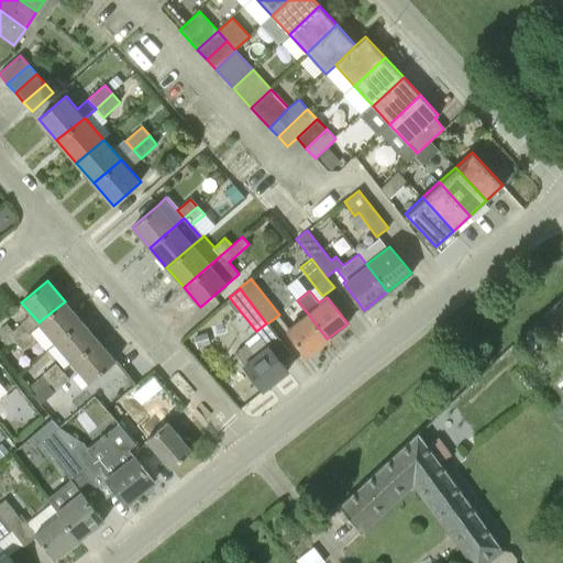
[(562,296),(545,313),(562,331),(562,296)]
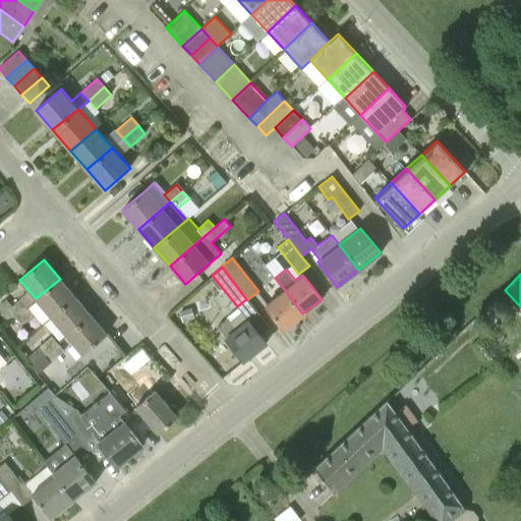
[(36,298),(49,316),(75,296),(60,279),(36,298)]
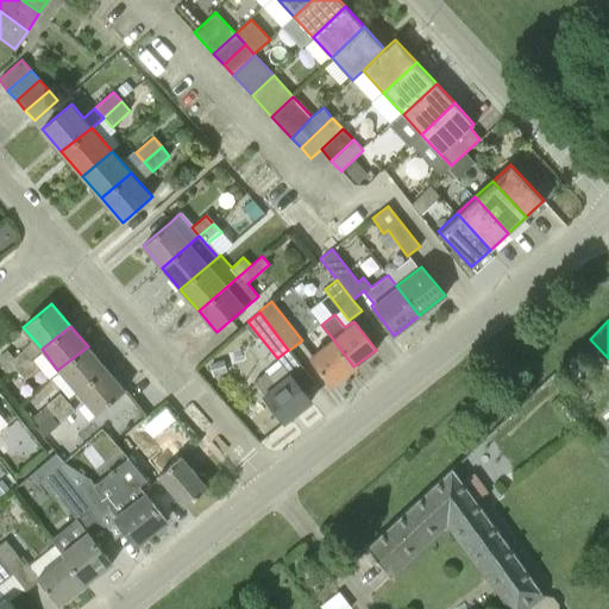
[(332,384),(353,366),(332,338),(309,356),(332,384)]
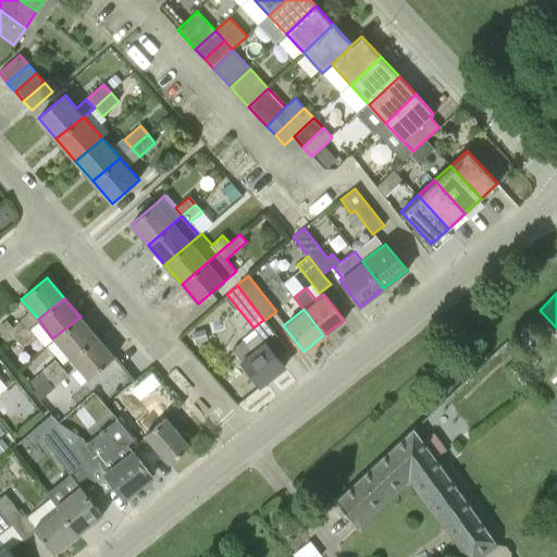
[(52,338),(71,359),(98,337),(81,317),(52,338)]
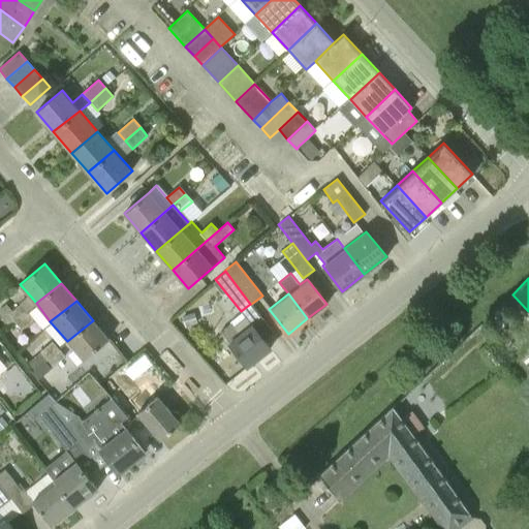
[(14,322),(28,311),(21,304),(9,315),(14,322)]
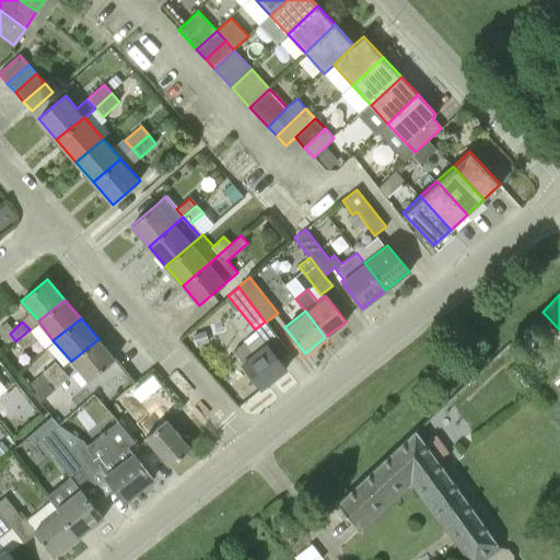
[(247,346),(244,342),(233,351),(243,363),(242,364),(261,388),(286,369),(278,359),(289,351),(266,322),(265,322),(255,329),(259,336),(247,346)]
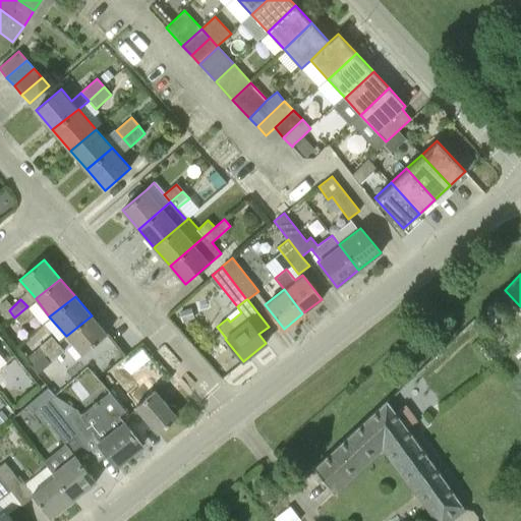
[(27,306),(14,317),(21,325),(34,313),(27,306)]
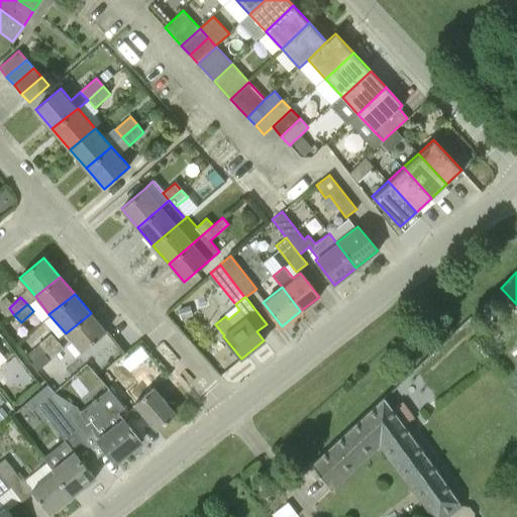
[(91,313),(66,333),(74,343),(81,352),(106,331),(91,313)]
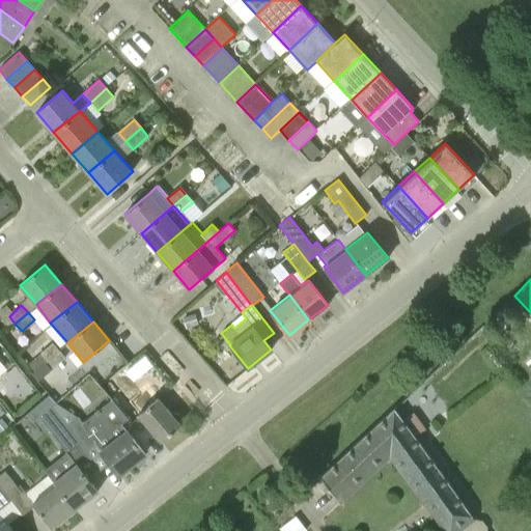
[(27,364),(33,371),(59,351),(53,342),(27,364)]
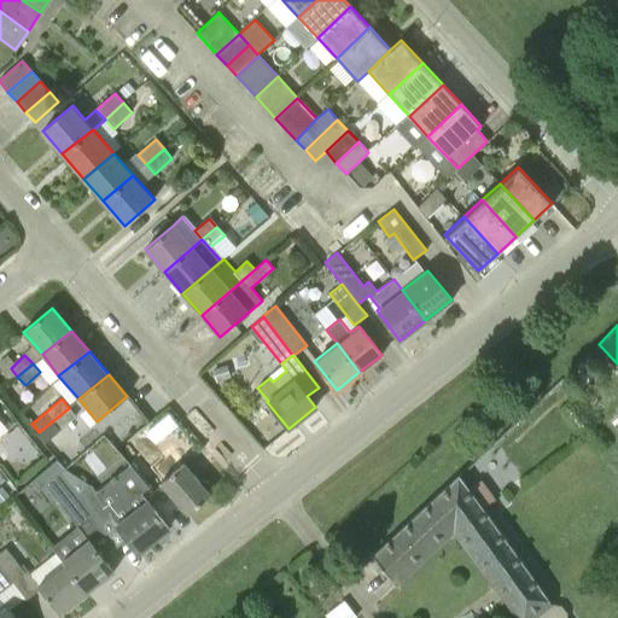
[(44,444),(62,429),(76,417),(69,408),(39,432),(36,435),(44,444)]
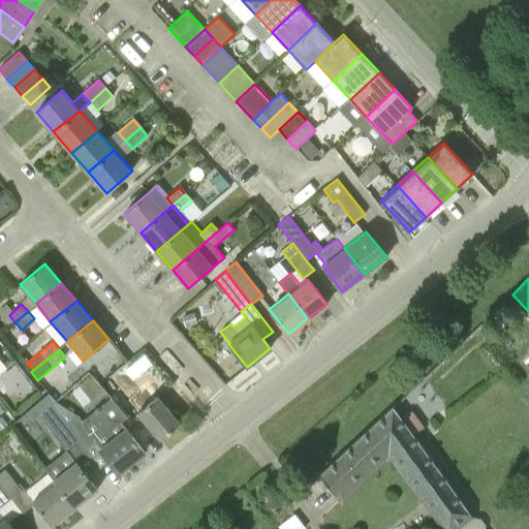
[(109,397),(127,417),(136,409),(138,412),(137,412),(159,440),(180,425),(158,397),(150,403),(141,391),(139,391),(130,379),(109,397)]
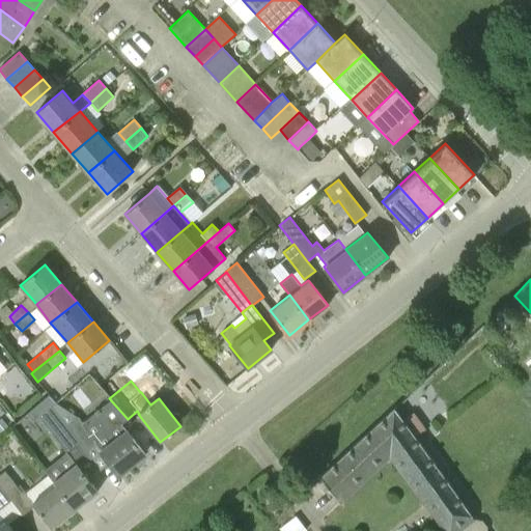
[(66,453),(73,459),(85,449),(66,426),(46,398),(26,413),(32,422),(38,417),(66,453)]
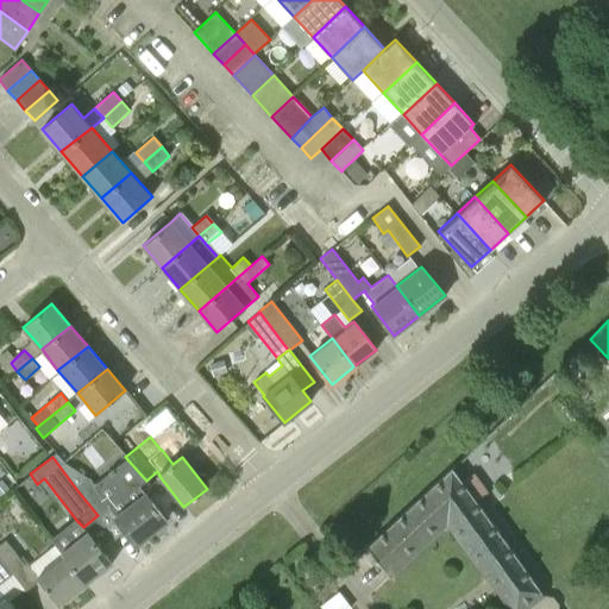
[(102,468),(76,489),(98,515),(107,508),(136,544),(167,520),(145,494),(139,485),(146,481),(125,457),(106,472),(102,468)]
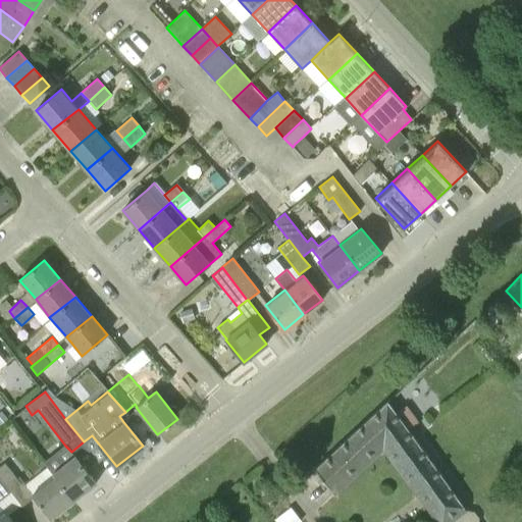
[(387,403),(366,422),(315,468),(331,490),(383,441),(419,490),(421,492),(428,503),(442,521),(477,521),(477,516),(473,510),(467,509),(464,506),(406,426),(413,421),(404,409),(397,414),(387,403)]
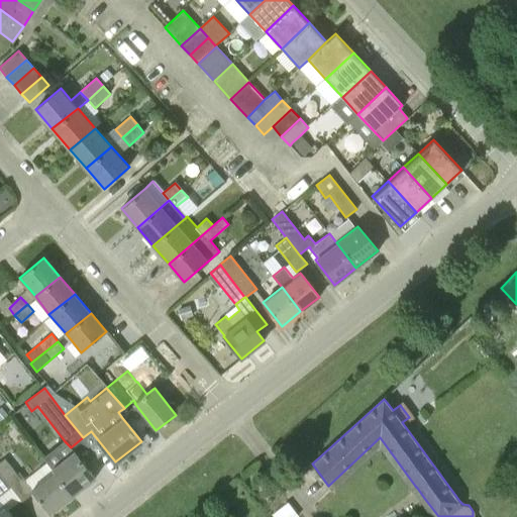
[(74,495),(95,478),(73,451),(52,469),(54,472),(74,495)]
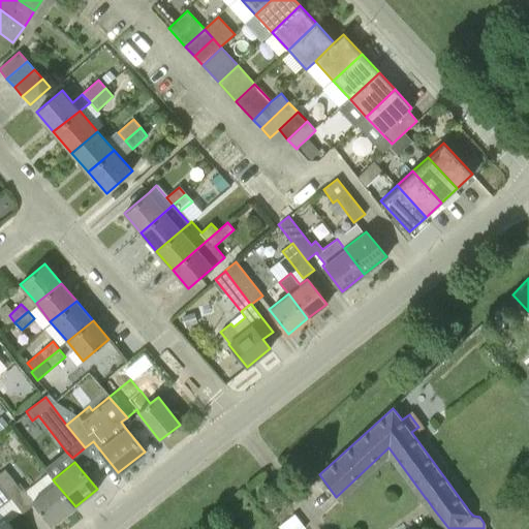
[(12,500),(21,511),(23,514),(34,504),(32,500),(33,500),(26,491),(24,488),(21,490),(4,469),(0,472),(0,484),(10,499),(12,500)]
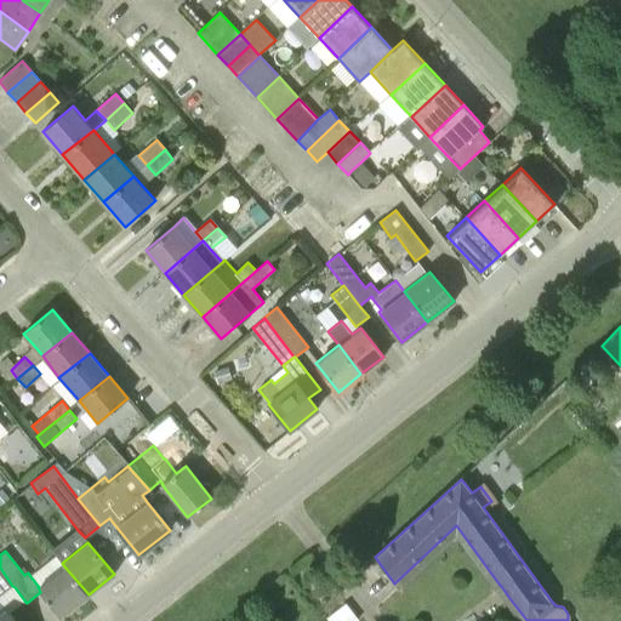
[(64,567),(39,587),(38,587),(40,592),(61,616),(89,594),(64,567)]
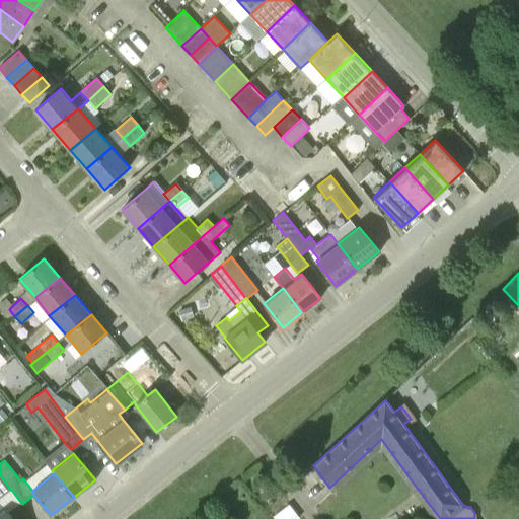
[(0,497),(10,490),(0,474),(0,497)]
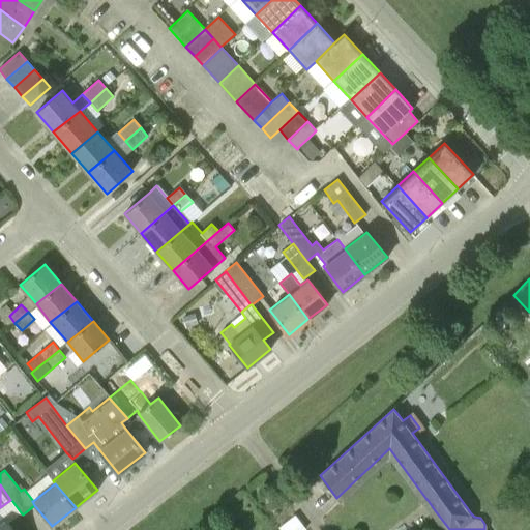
[(0,529),(12,529),(4,520),(0,513),(0,529)]
